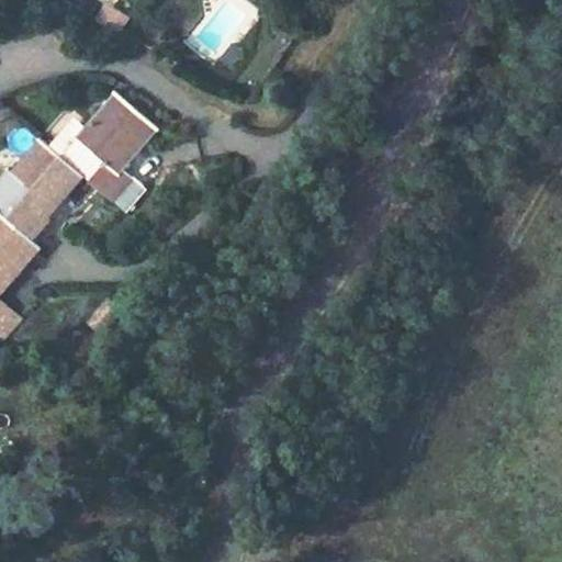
[(116,33),(126,17),(104,3),(94,20),(116,33)]
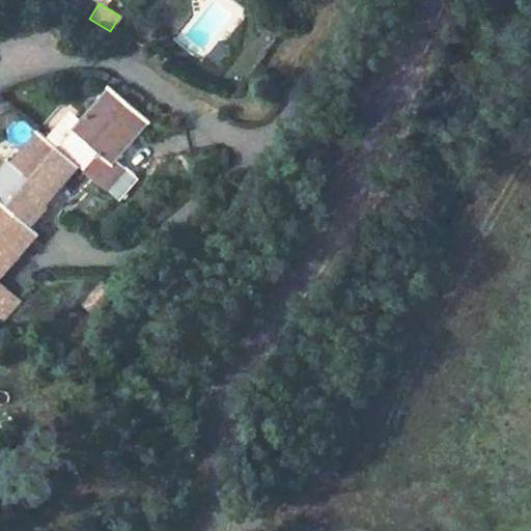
[(111,88),(74,131),(100,154),(85,171),(106,189),(118,199),(136,176),(115,160),(121,151),(116,146),(124,137),(130,141),(148,120),(111,88)]
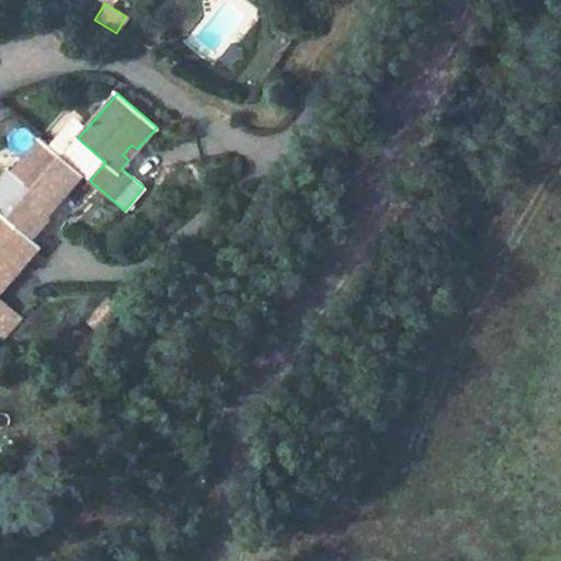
[(42,140),(14,173),(9,169),(0,179),(0,213),(30,238),(46,220),(43,219),(82,174),(42,140)]
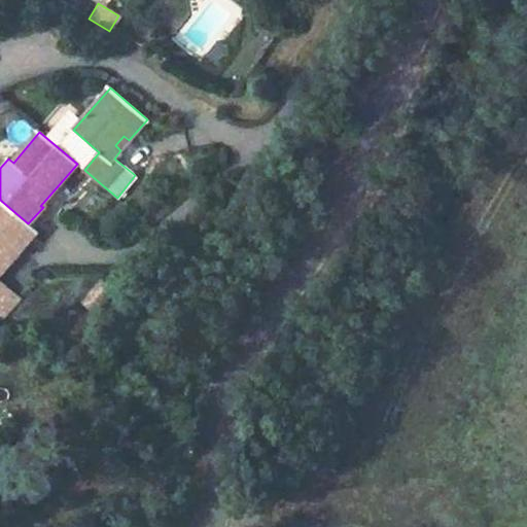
[(124,136),(115,145),(120,150),(129,140),(124,136)]
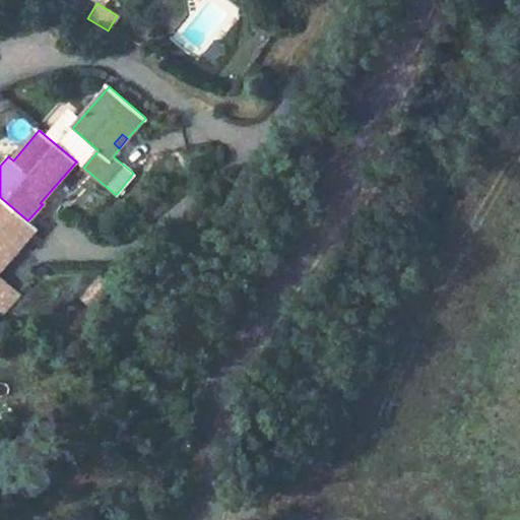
[(12,256),(34,230),(35,225),(27,220),(0,197),(0,289),(7,282),(0,275),(0,268),(2,266),(0,264),(0,259),(7,252),(12,256)]
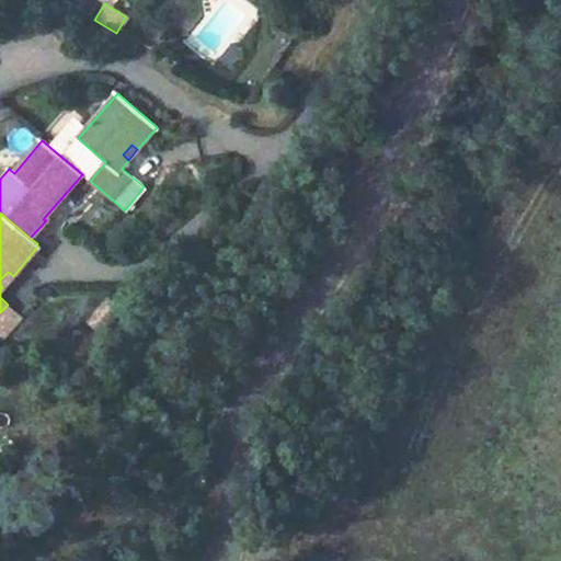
[(8,272),(0,279),(0,285),(2,287),(13,276),(8,272)]
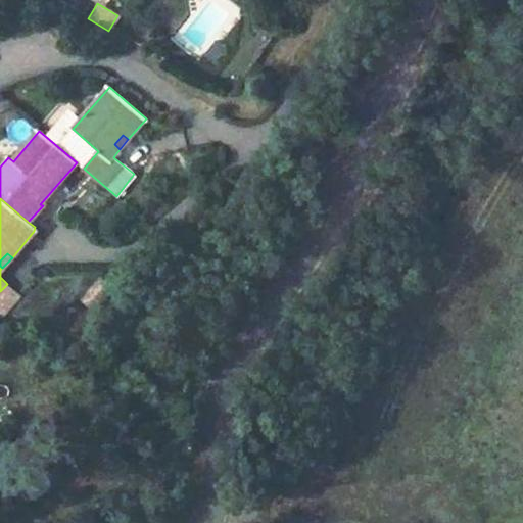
[(112,290),(101,280),(84,301),(95,311),(112,290)]
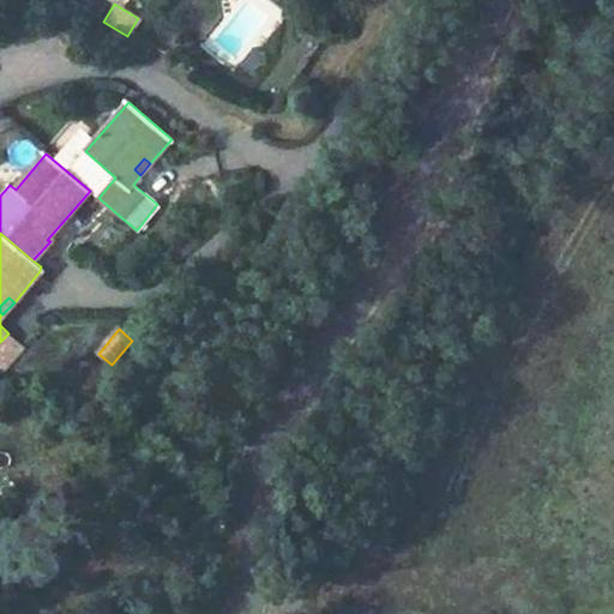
[(24,347),(8,333),(0,342),(0,369),(2,372),(24,347)]
